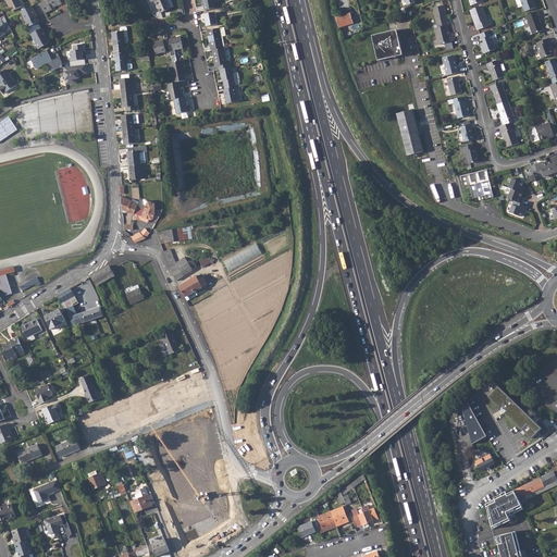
[(19,0),(4,0),(8,4),(9,4),(12,11),(22,5),(19,0)]
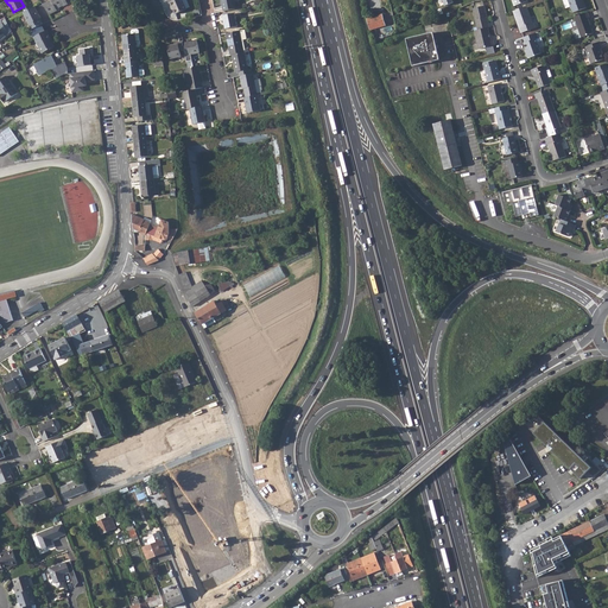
[(50,0),(44,4),(49,14),(57,11),(56,8),(63,5),(64,6),(68,4),(64,0),(50,0)]
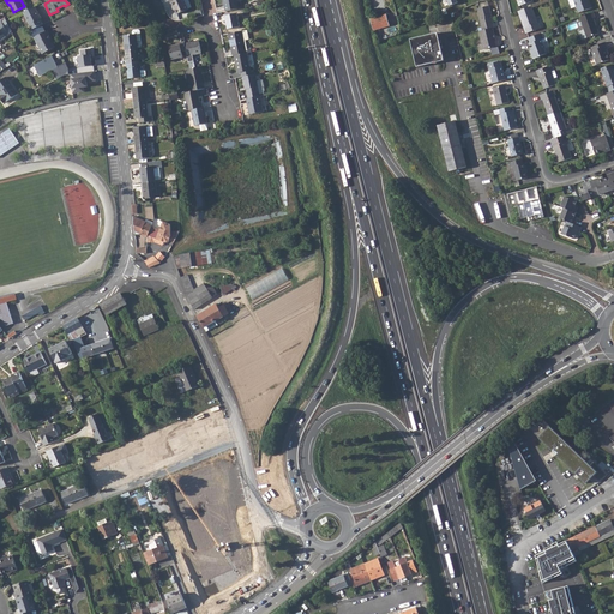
[(168,0),(172,7),(173,6),(174,8),(176,13),(187,10),(182,0),(168,0)]
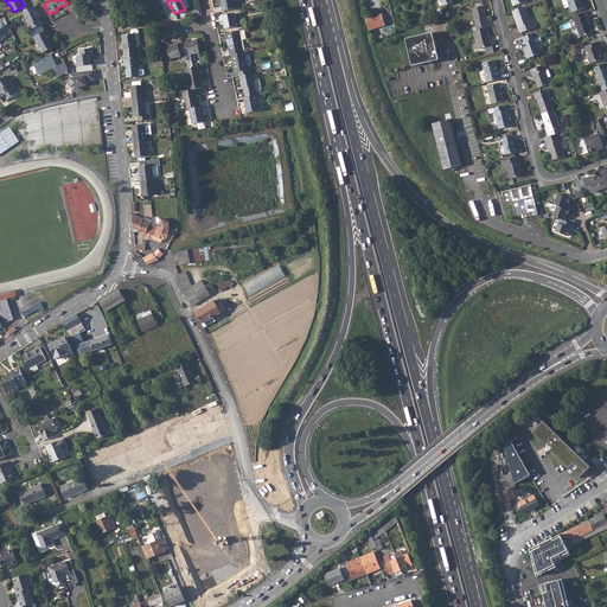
[(221,0),(224,11),(240,7),(240,2),(235,4),(234,0),(221,0)]
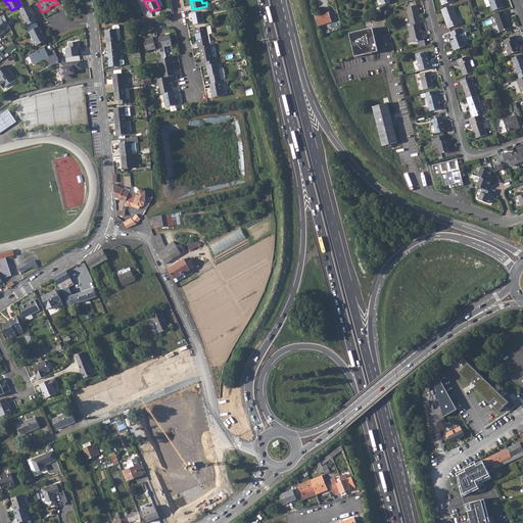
[(483,0),(486,7),(490,6),(492,11),(504,7),(501,0),(483,0)]
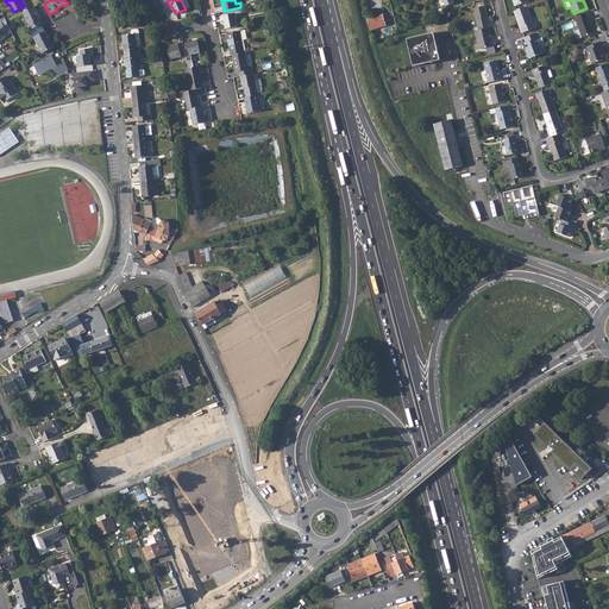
[(35,6),(23,12),(31,29),(42,23),(38,16),(38,14),(35,6)]
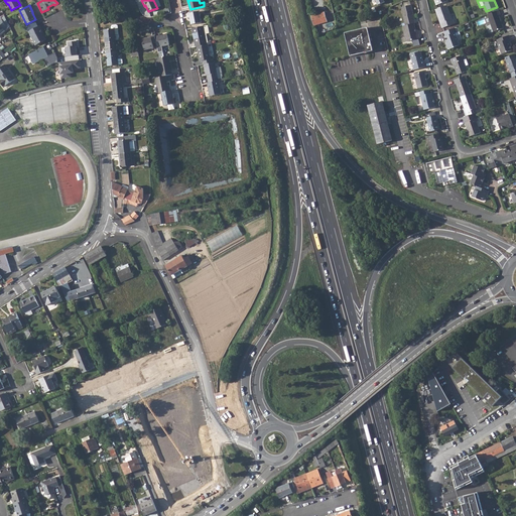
[(400,8),(405,25),(413,23),(415,23),(414,19),(413,19),(412,14),(413,14),(411,5),(400,8)]
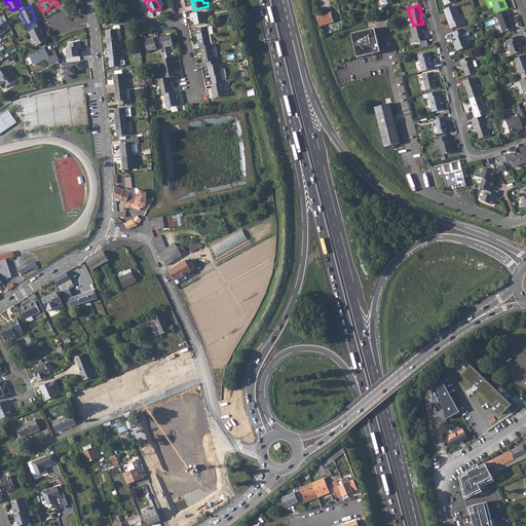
[(454,6),(444,9),(446,17),(447,17),(449,24),(450,29),(462,24),(461,20),(459,20),(454,6)]
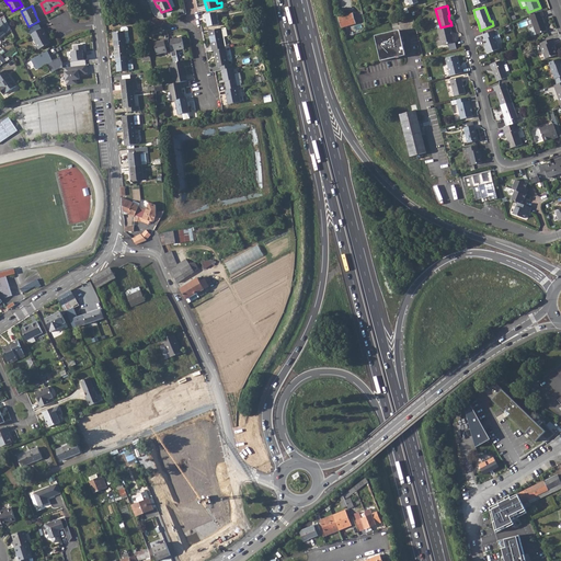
[(541,11),(529,15),(534,27),(529,29),(531,36),(547,31),(541,18),(544,16),(541,11)]
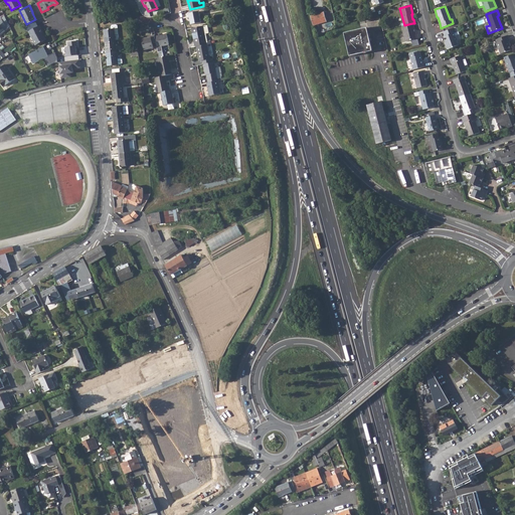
[(199,11),(189,13),(191,24),(201,22),(199,11)]
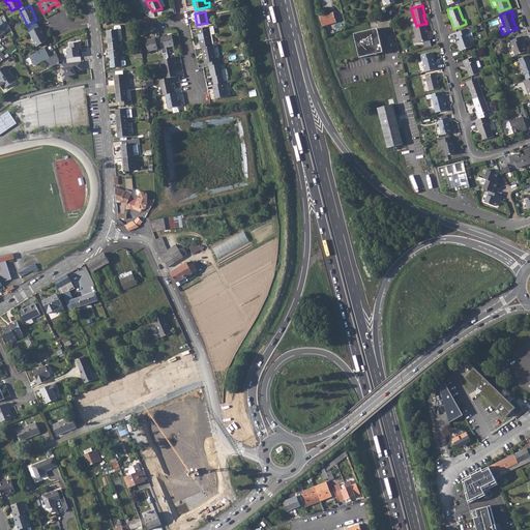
[(320,17),(323,26),(336,22),(333,12),(320,17)]
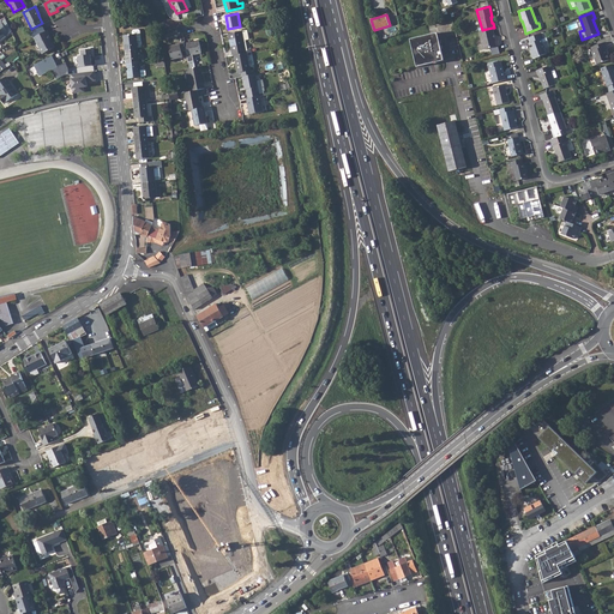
[(482,30),(479,31),(483,49),(499,46),(498,41),(495,42),(492,28),(482,30)]
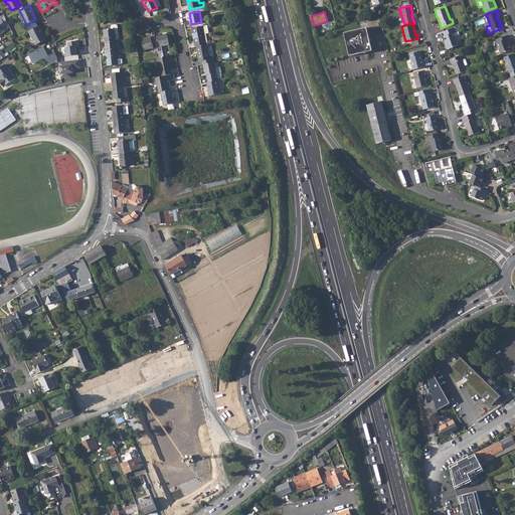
[(104,29),(105,42),(116,40),(115,33),(118,33),(118,26),(116,24),(112,25),(111,26),(111,29),(104,29)]
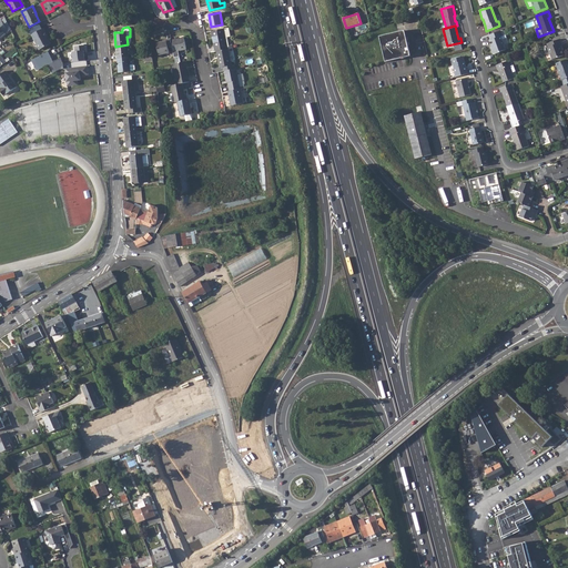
[(44,28),(32,34),(40,50),(51,43),(48,37),(48,36),(44,28)]
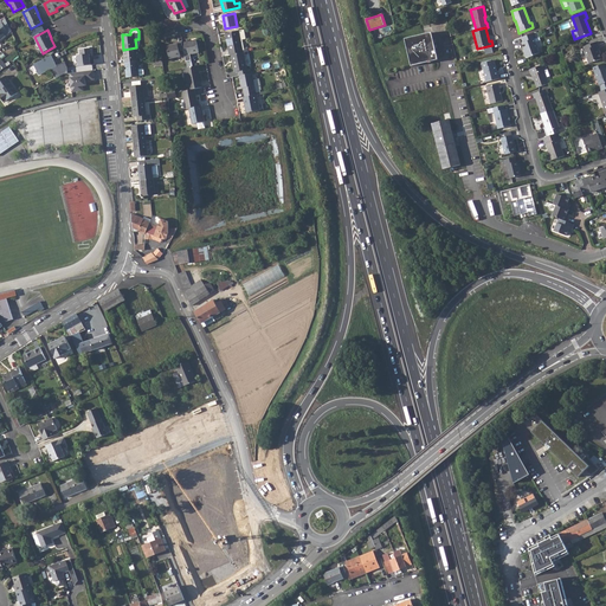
[(244,30),(226,33),(230,55),(231,55),(243,52),(240,39),(244,38),(246,38),(244,30)]
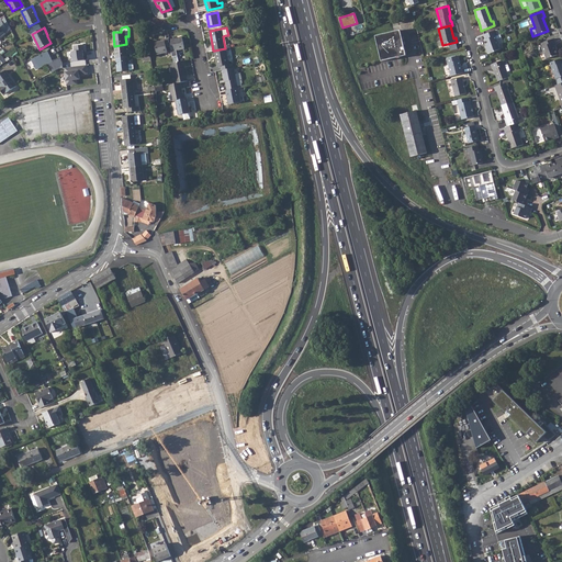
[(400,30),(375,36),(381,62),(406,55),(400,30)]
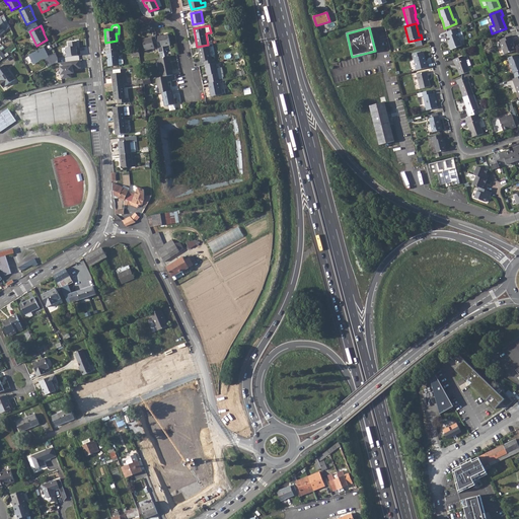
[(457,28),(446,32),(447,36),(448,42),(449,42),(450,44),(448,46),(449,49),(451,50),(456,48),(456,47),(461,46),(457,33),(459,33),(457,28)]
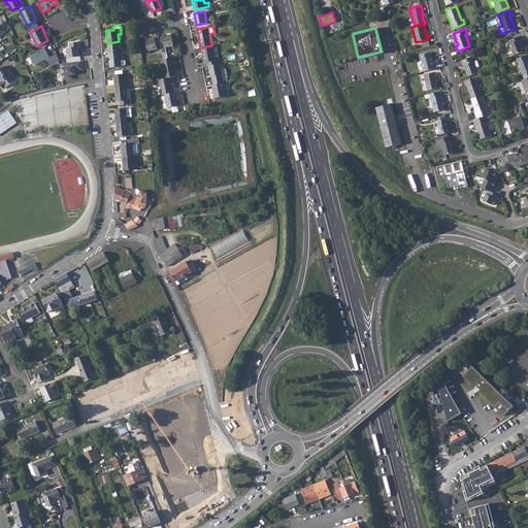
[(170,34),(158,37),(160,44),(161,48),(173,45),(170,34)]
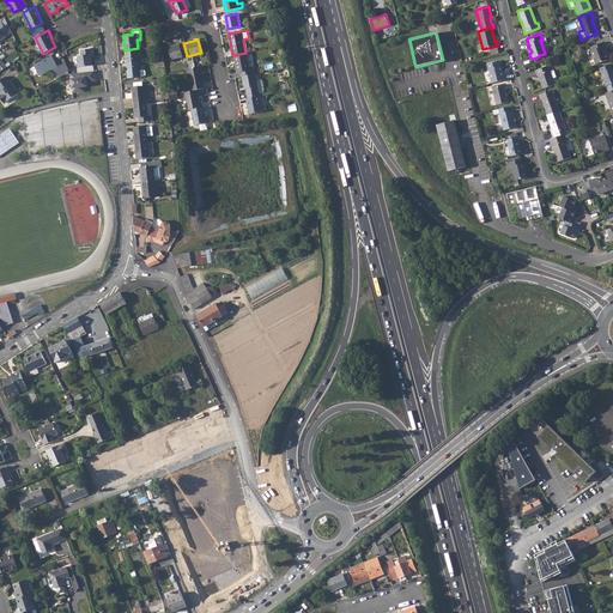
[(183,43),(183,42),(174,43),(175,46),(169,47),(171,59),(182,58),(181,52),(186,52),(183,43)]
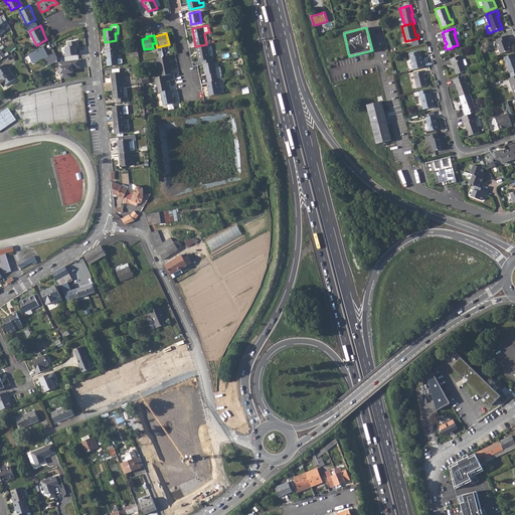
[(508,36),(495,40),(500,54),(511,51),(508,42),(510,42),(508,36)]
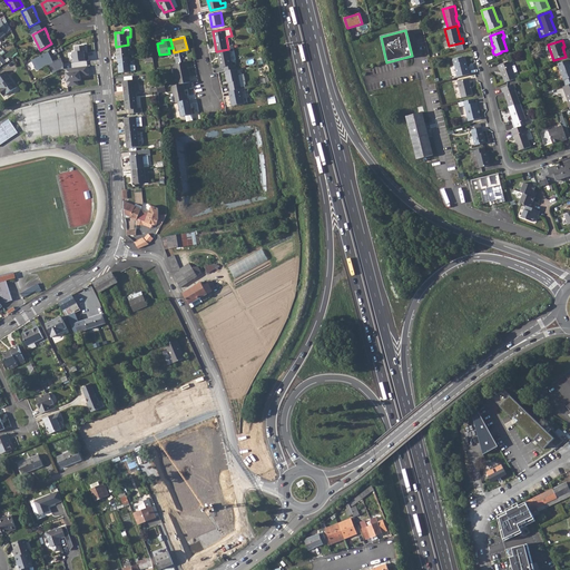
[(72,51),(74,61),(89,60),(89,55),(85,56),(85,52),(86,52),(86,48),(85,45),(75,46),(76,51),(72,51)]
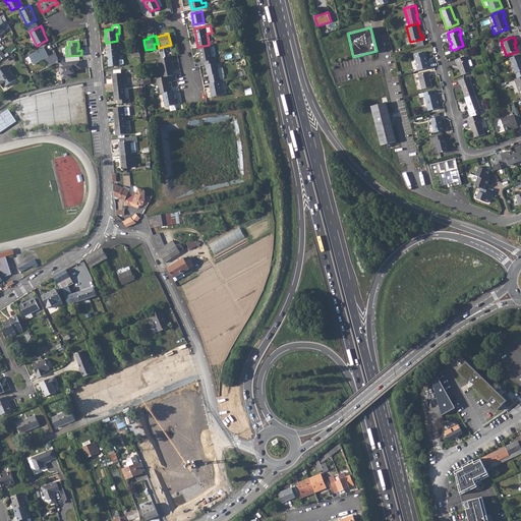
[(117,41),(106,43),(107,54),(118,52),(117,41)]
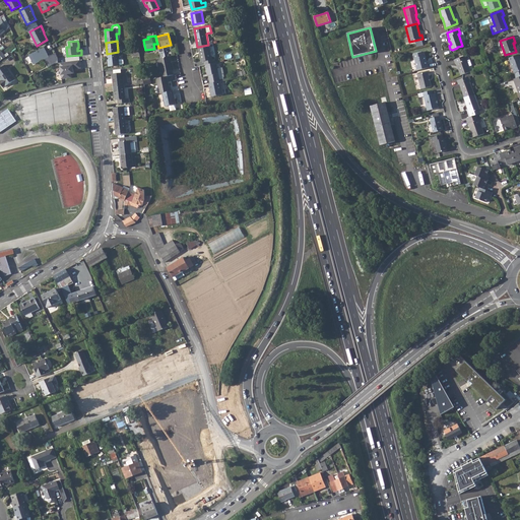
[(208,45),(198,47),(201,61),(204,61),(205,64),(213,63),(213,59),(212,59),(209,45),(208,45)]
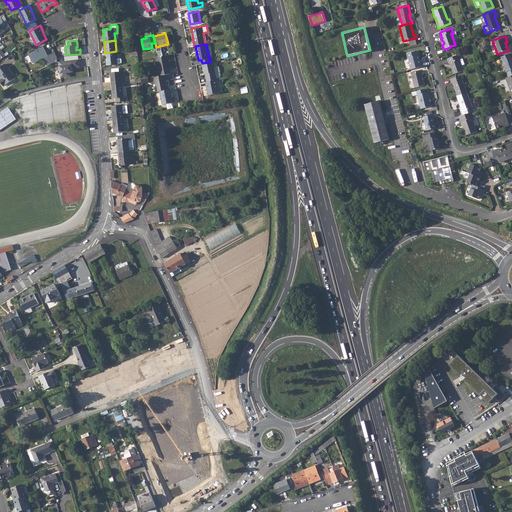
[(43,46),(27,53),(32,62),(37,60),(37,59),(38,58),(39,59),(44,57),(47,55),(43,46)]
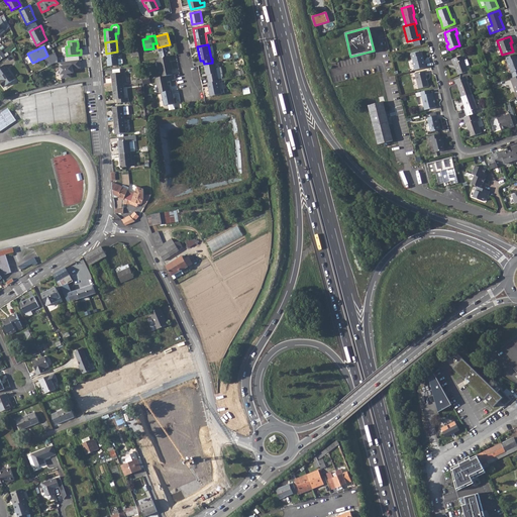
[(117,52),(106,54),(108,66),(122,65),(122,64),(122,59),(121,58),(117,59),(117,52)]
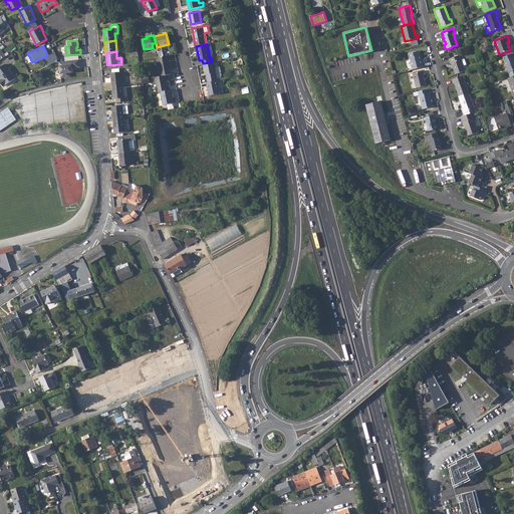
[(412,65),(413,69),(424,67),(422,63),(421,63),(420,60),(421,60),(419,51),(408,54),(410,59),(411,58),(412,65)]
